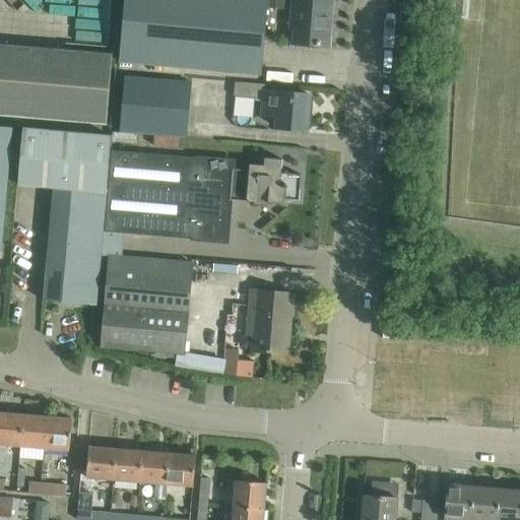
[(123,0),(118,62),(261,75),(267,0),(123,0)]
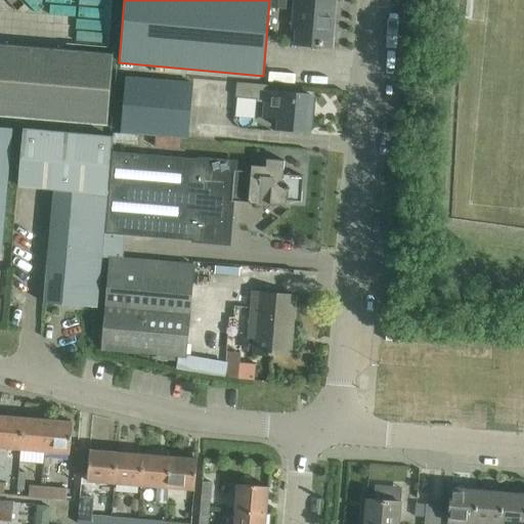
[(273,0),(273,10),(281,10),(281,0),(273,0)]
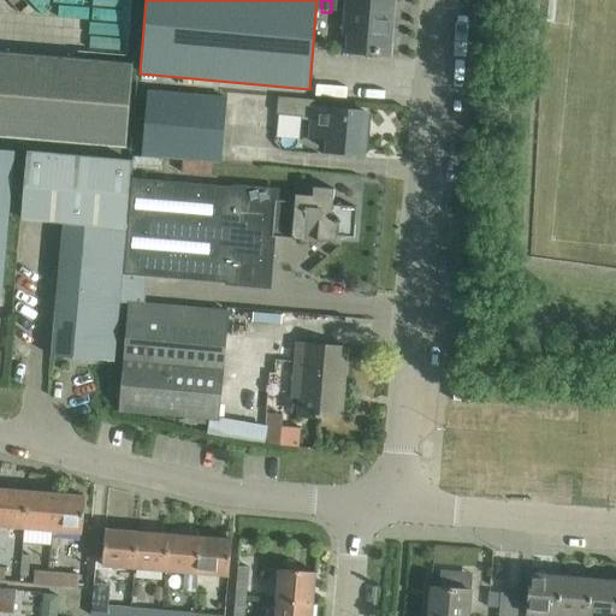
[(389,57),(392,0),(347,0),(344,34),(349,34),(347,53),(389,57)]
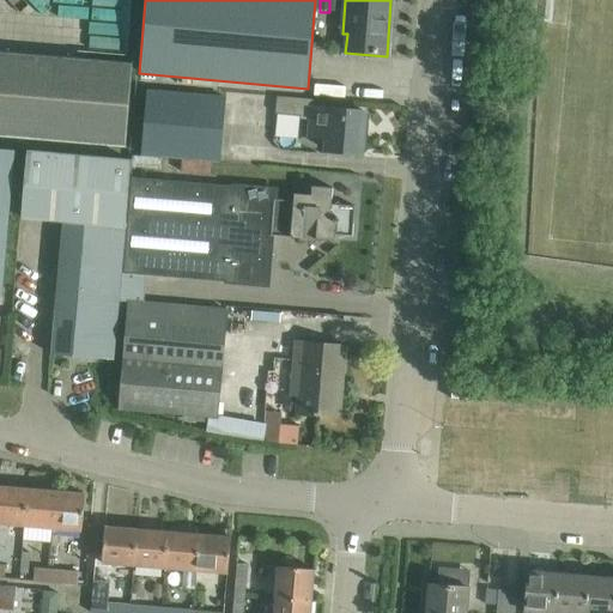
[(0,134),(122,146),(129,65),(0,53),(0,134)]
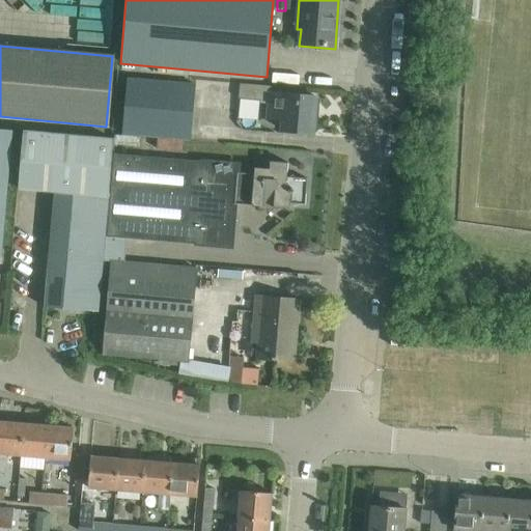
[(190,140),(194,85),(128,80),(123,135),(190,140)]
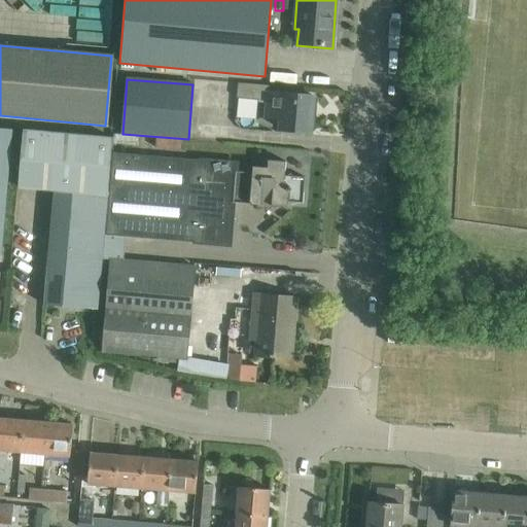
[(269,93),(270,86),(238,83),(237,98),(258,100),(258,101),(265,102),(264,119),(278,120),(277,130),(311,133),(314,97),(269,93)]
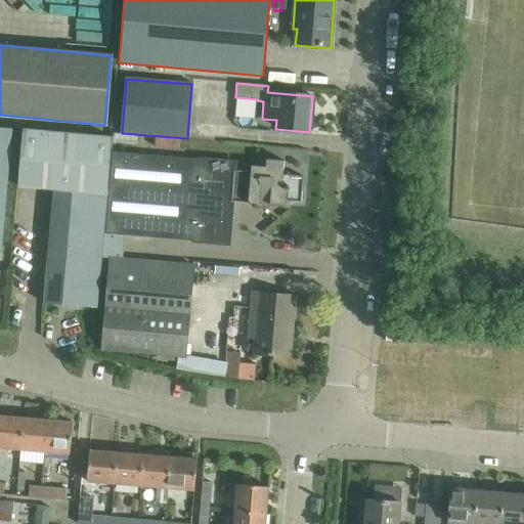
[(0,302),(0,299),(0,253),(2,254),(12,129),(0,127),(0,302)]
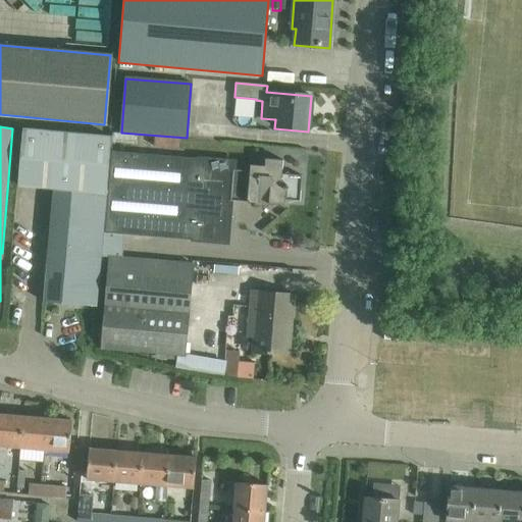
[(23,128),(18,187),(53,190),(44,302),(64,304),(81,305),(96,307),(101,257),(103,232),(106,195),(108,195),(112,152),(112,143),(113,136),(111,136),(110,136),(81,134),(23,128)]
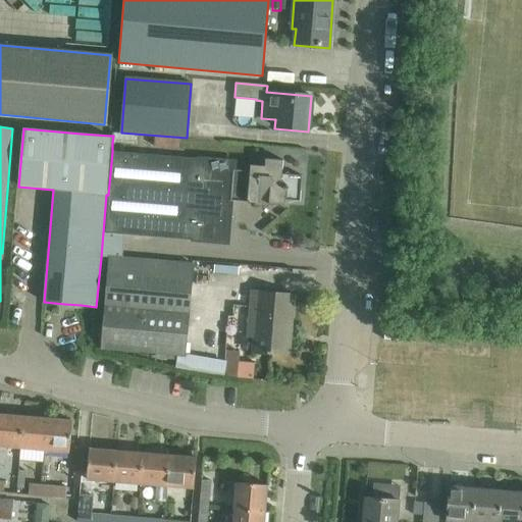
[(108,195),(105,232),(125,235),(227,244),(229,217),(231,201),(285,205),(285,200),(300,202),(302,176),(282,174),(283,160),(265,159),(265,166),(250,165),(250,171),(233,170),(235,160),(198,157),(197,159),(112,152),(108,195)]
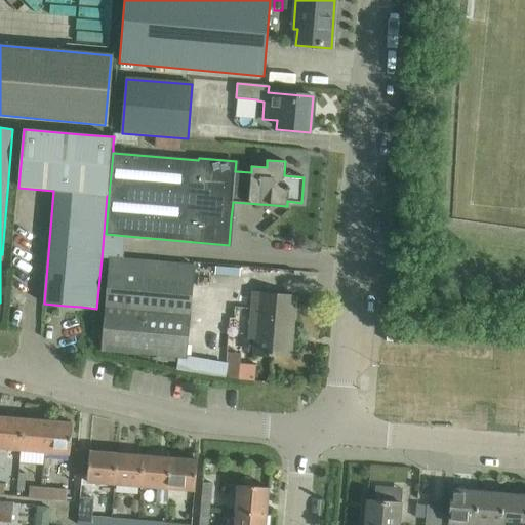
[(104,234),(102,258),(111,259),(124,260),(126,236),(106,234),(104,234)]
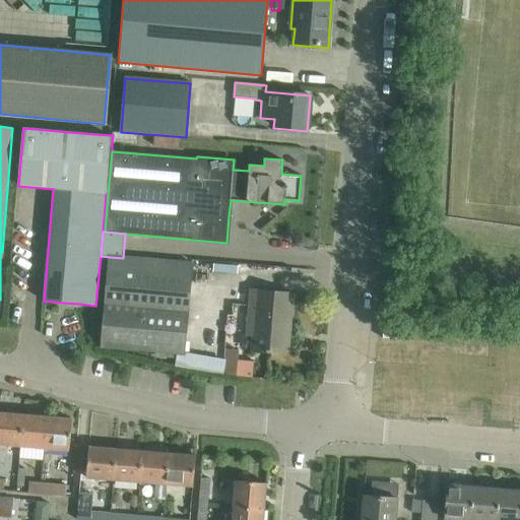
[(110,257),(102,347),(182,354),(190,264),(123,258),(110,257)]
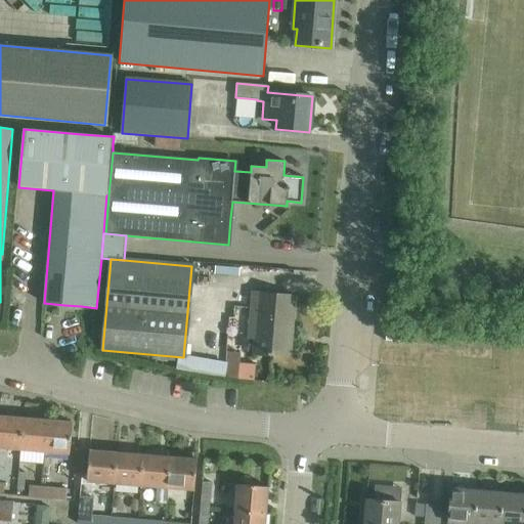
[(289,354),(293,298),(253,295),(250,326),(257,326),(254,354),(273,355),(273,353),(289,354)]
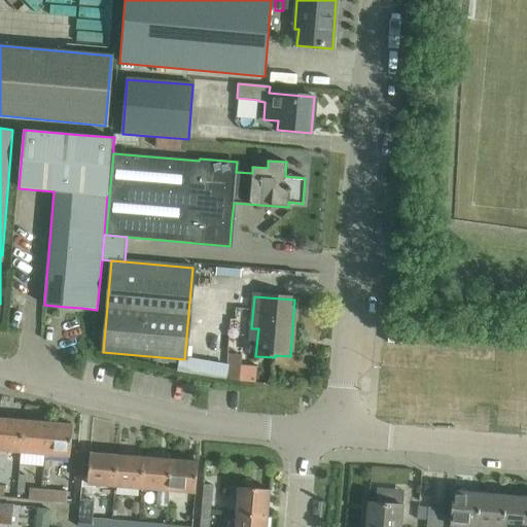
[(388,334),(387,343),(413,345),(413,335),(388,334)]
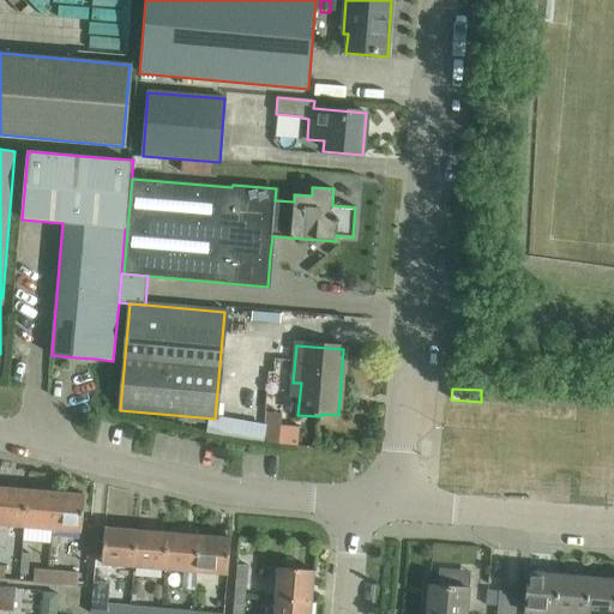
[(282,426),(280,444),(299,446),(299,444),(300,427),(282,426)]
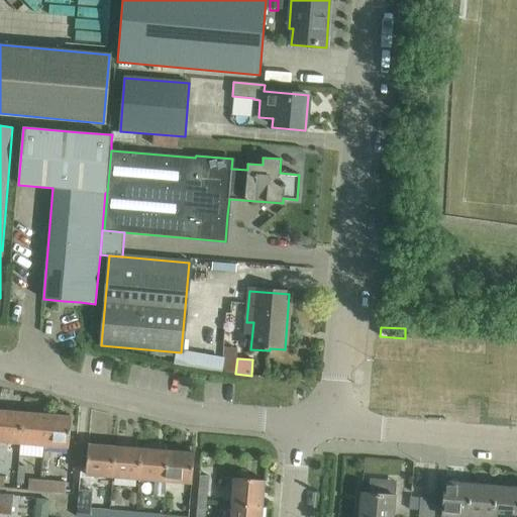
[(0,410),(0,441),(20,443),(22,413),(0,410)]
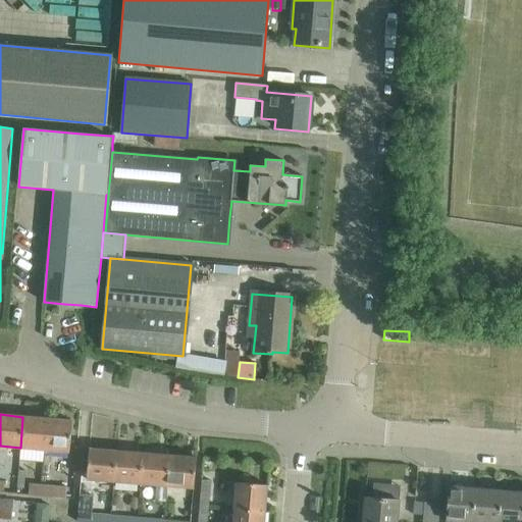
[(22,417),(20,448),(44,450),(46,419),(22,417)]
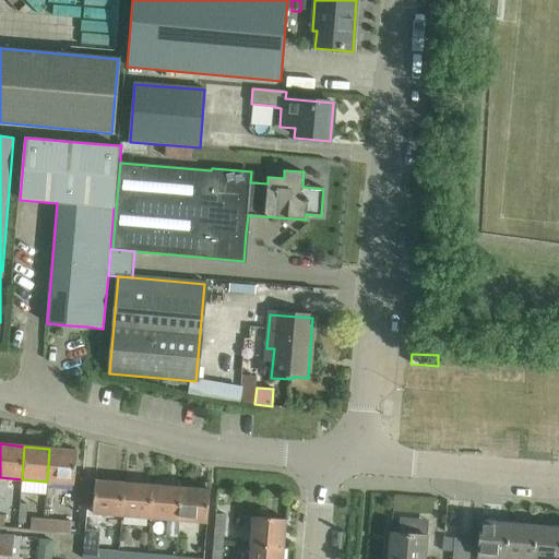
[(49,449),(47,482),(74,485),(78,451),(49,449)]
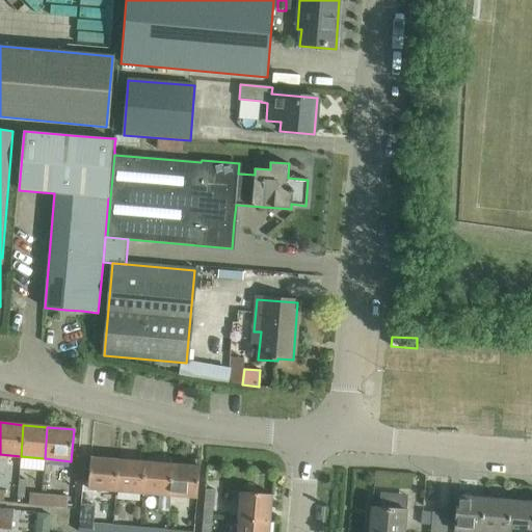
[(91,457),(88,489),(115,491),(118,459),(91,457)]
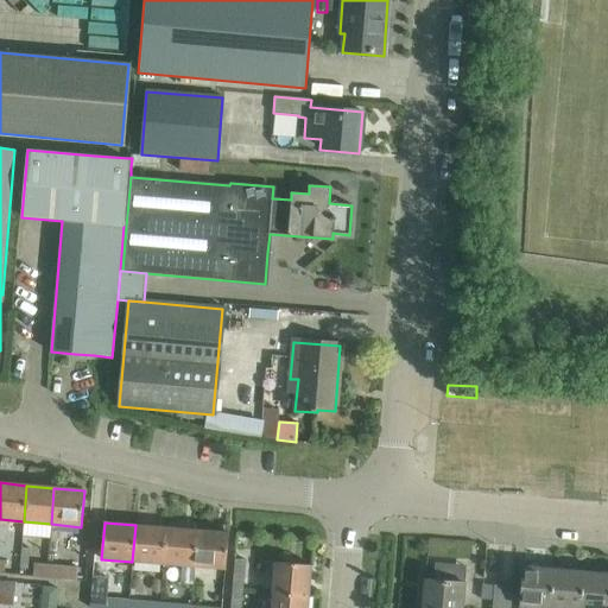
[(135,525),(132,562),(164,564),(166,529),(135,525)]
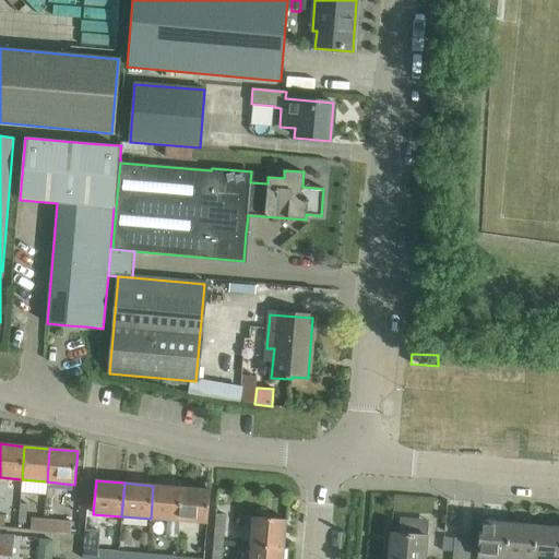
[(153,486),(151,519),(167,521),(165,537),(178,538),(179,522),(181,488),(153,486)]
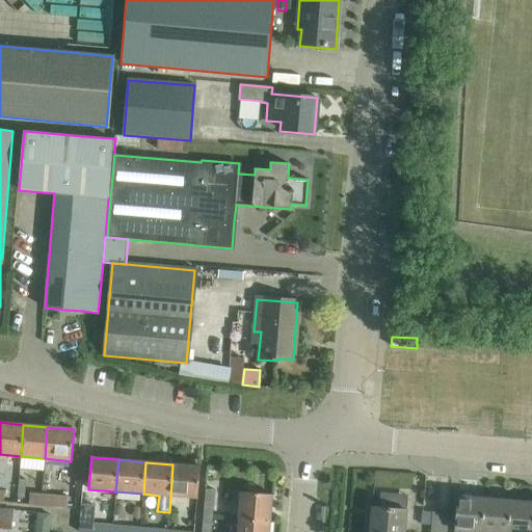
[(170,497),(197,499),(200,467),(173,464),(170,497)]
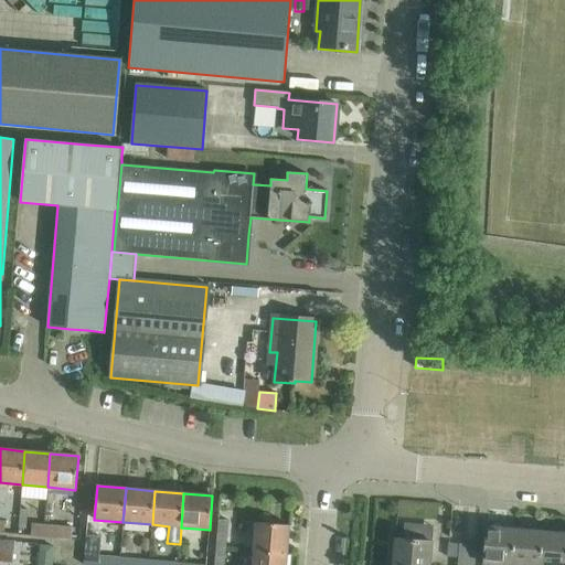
[(219,520),(215,548),(225,550),(227,521),(219,520)]
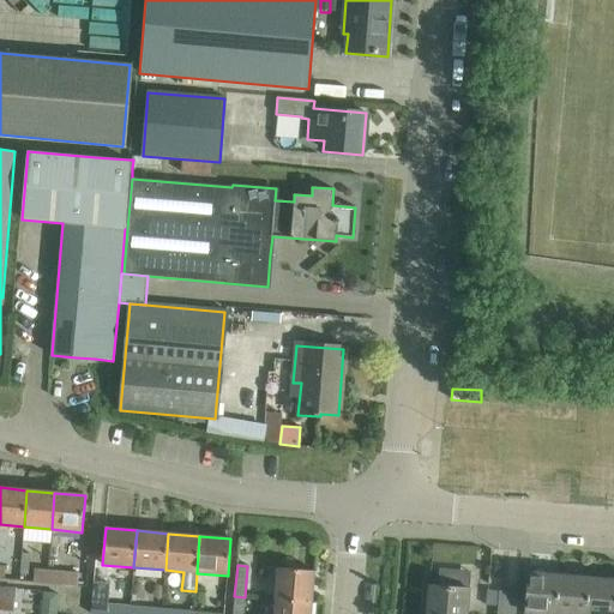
[(278,567),(276,600),(312,603),(314,571),(278,567)]
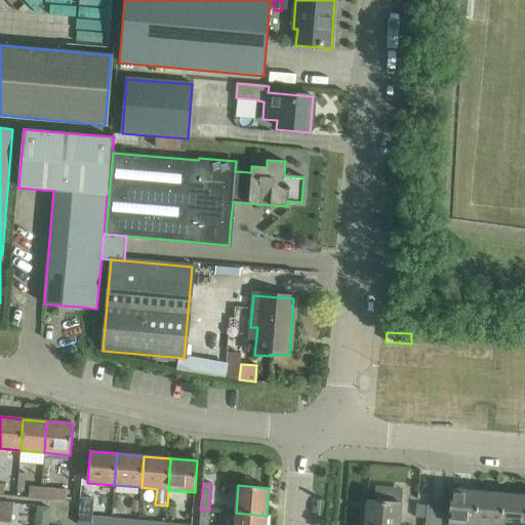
[(29,486),(28,498),(40,499),(41,487),(29,486)]
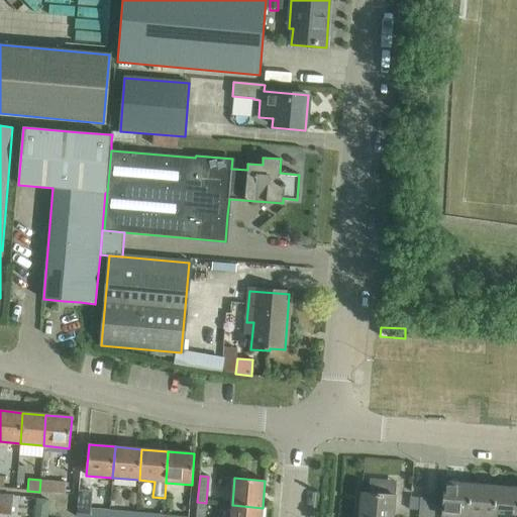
[(40,480),(39,492),(65,494),(66,483),(40,480)]
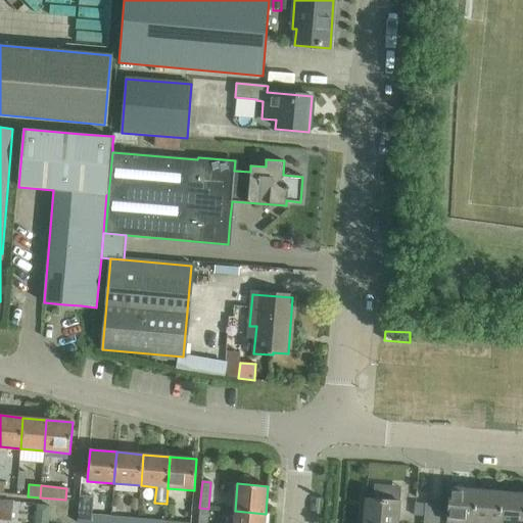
[(450,487),(447,522),(458,522),(474,522),(477,489),(450,487)]
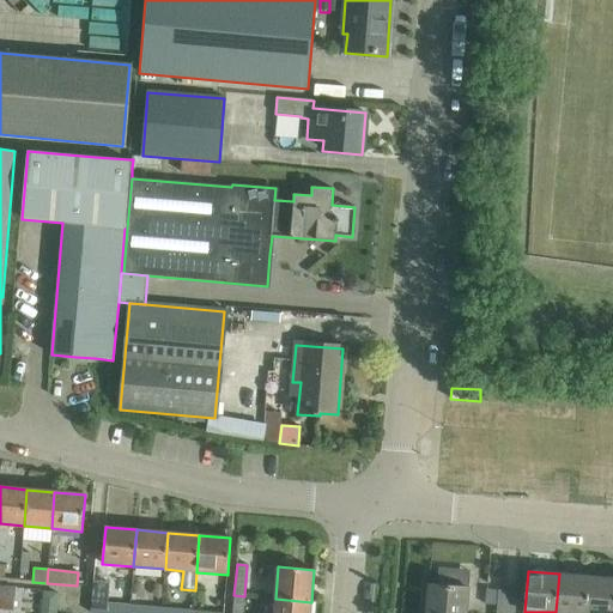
[(559,574),(556,612),(586,612),(589,577),(559,574)]
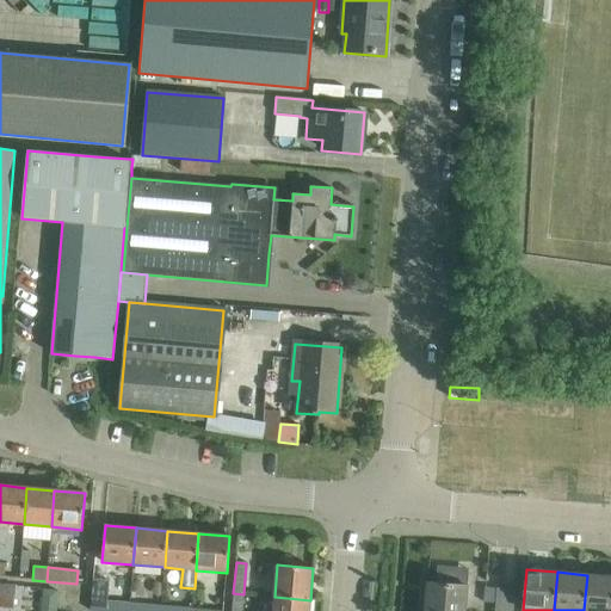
[(610,610),(610,576),(587,575),(584,610),(610,610)]
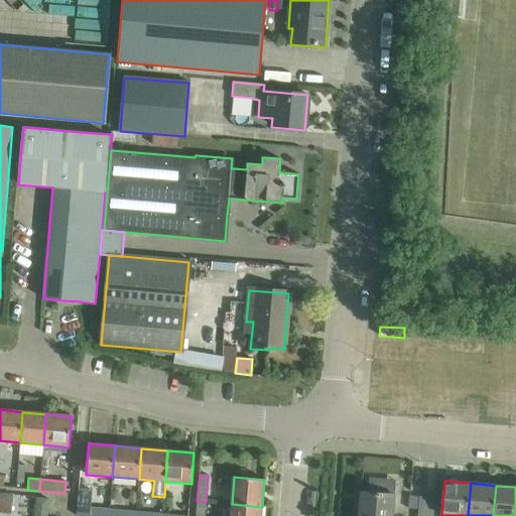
[(76,515),(84,515),(109,515),(110,509),(91,507),(92,491),(79,490),(76,515)]
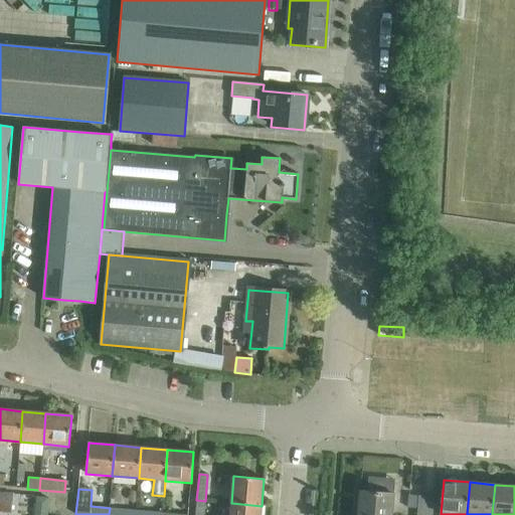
[(359,491),(357,514),(391,514),(393,494),(359,491)]
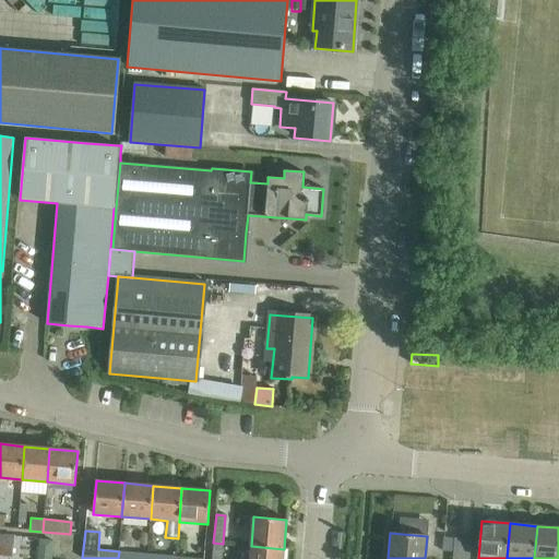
[(0,556),(12,557),(13,545),(13,536),(0,534),(0,556)]
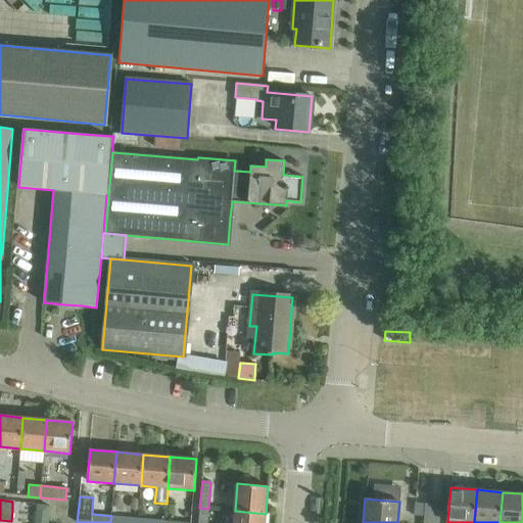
[(415,503),(414,515),(424,516),(425,504),(415,503)]
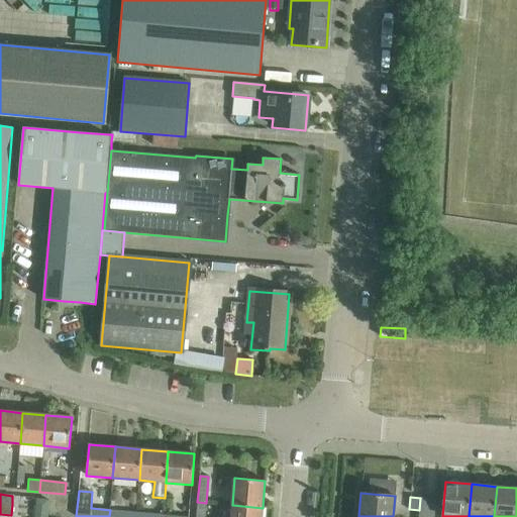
[(419,510),(418,516),(433,516),(435,499),(420,498),(419,510)]
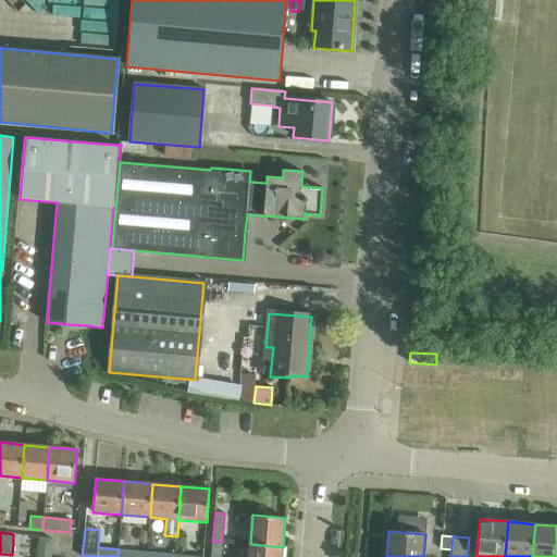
[(39,537),(38,553),(52,554),(52,552),(52,545),(52,539),(39,537)]
